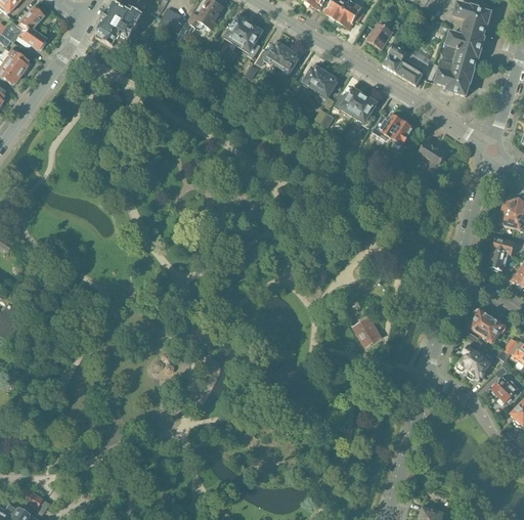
[(0,0),(0,6),(7,13),(18,0),(0,0)]
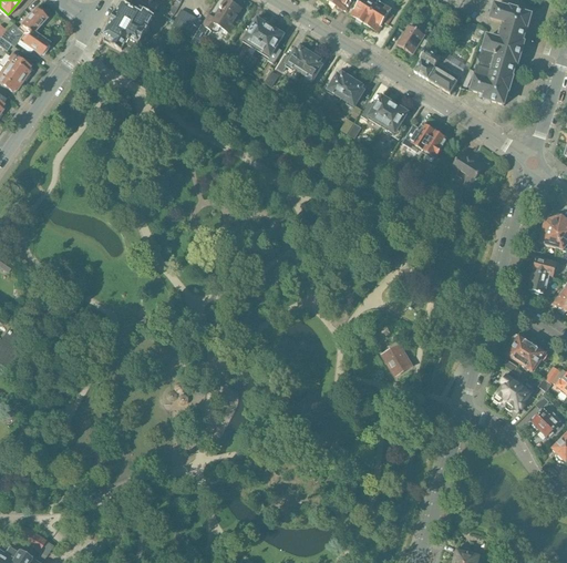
[(103,39),(122,49),(123,48),(125,50),(126,50),(127,50),(129,50),(131,50),(133,50),(134,49),(135,49),(136,47),(137,47),(138,43),(142,38),(145,38),(146,34),(145,31),(148,27),(147,26),(154,14),(145,9),(143,12),(122,0),(103,34),(105,36),(103,39)]
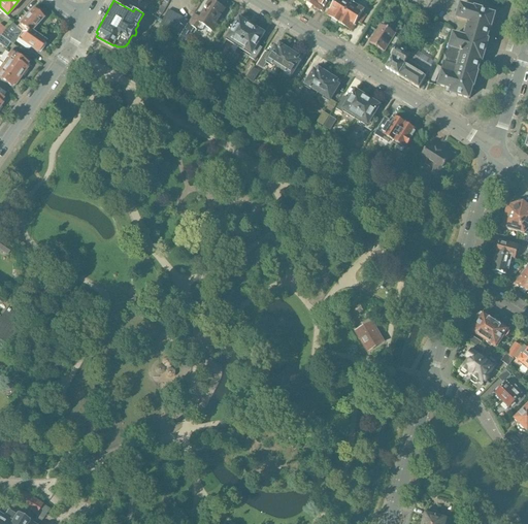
[(194,10),(188,21),(196,25),(199,27),(202,28),(203,27),(205,23),(212,27),(218,19),(218,15),(225,5),(216,0),(208,0),(200,13),(194,10)]
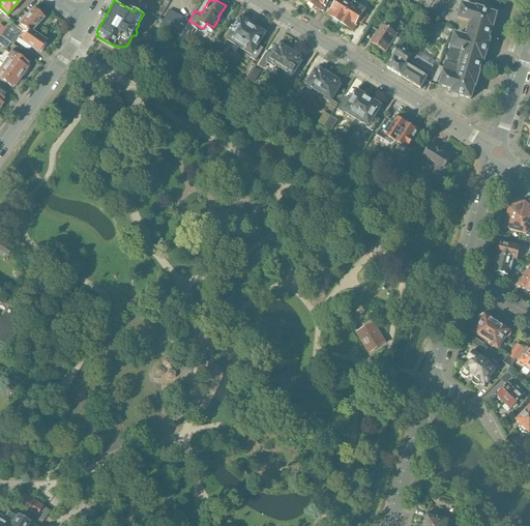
[(341,20),(353,0),(335,0),(332,5),(331,5),(327,11),(334,16),(334,18),(337,20),(339,19),(341,20)]
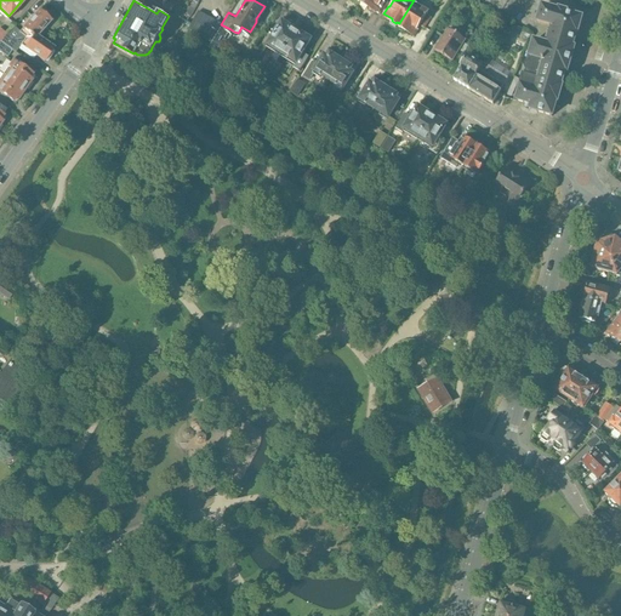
[(414,0),(399,23),(400,23),(400,26),(404,28),(406,28),(414,33),(419,26),(417,24),(420,21),(425,24),(432,13),(427,10),(429,7),(419,0),(414,0)]
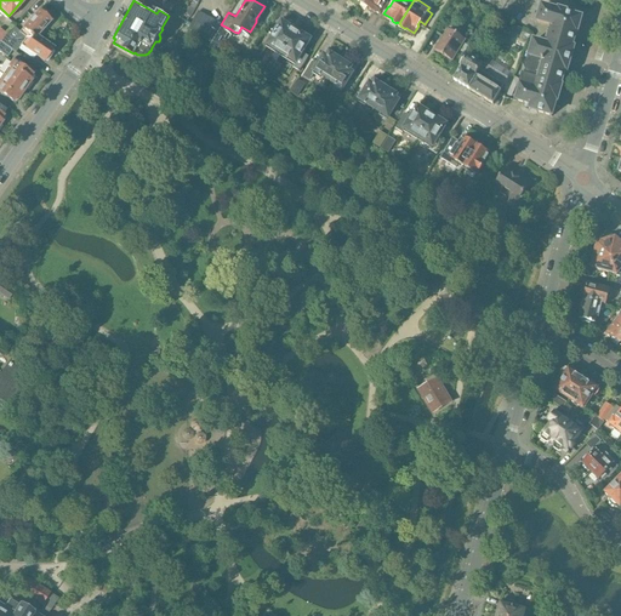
[(529,104),(530,106),(552,112),(557,97),(562,81),(560,81),(565,68),(567,68),(569,62),(570,62),(573,50),(574,44),(573,43),(576,28),(577,28),(581,13),(565,9),(565,7),(558,5),(558,6),(542,1),(537,18),(551,22),(546,40),(534,36),(529,52),(530,52),(529,56),(528,57),(527,58),(525,60),(525,61),(524,62),(524,64),(525,66),(525,67),(524,70),(516,96),(531,101),(529,104)]
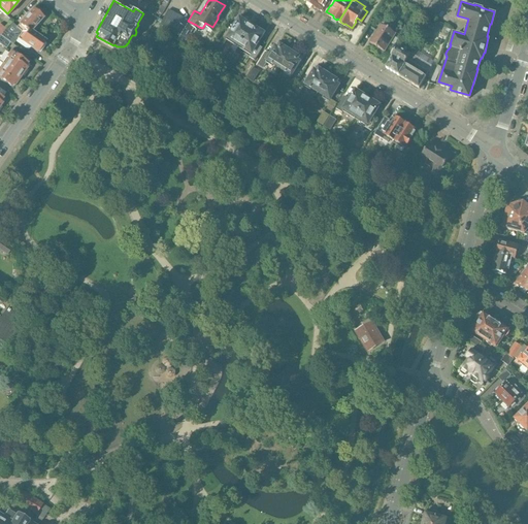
[(22,30),(33,28),(35,28),(35,24),(43,15),(33,6),(17,25),(22,30)]
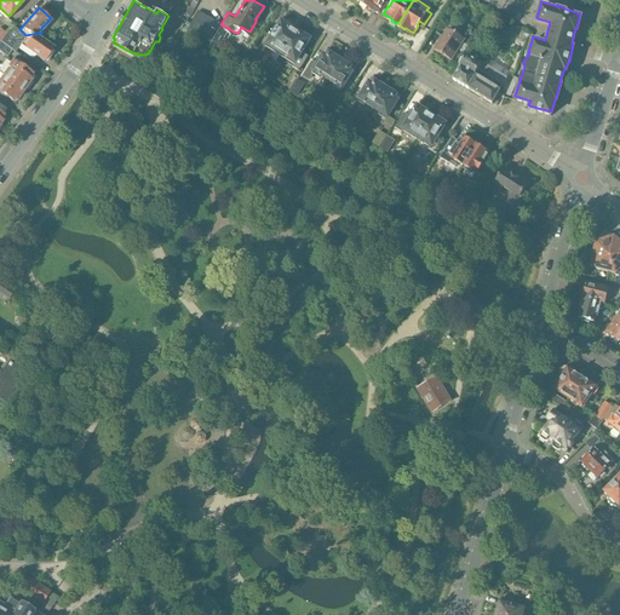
[(280,51),(296,27),(281,17),(267,42),(280,51)]
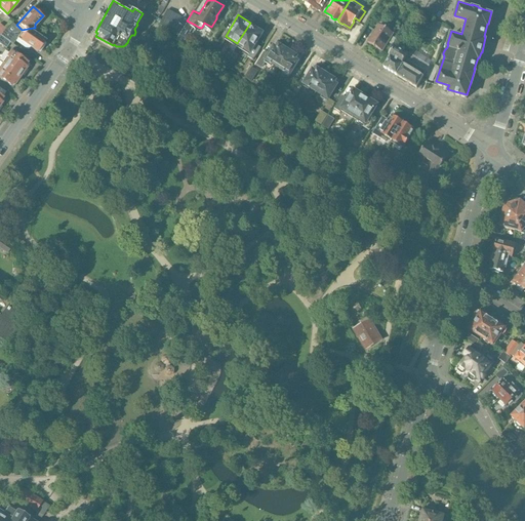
[(5,26),(8,29),(14,21),(11,18),(5,26)]
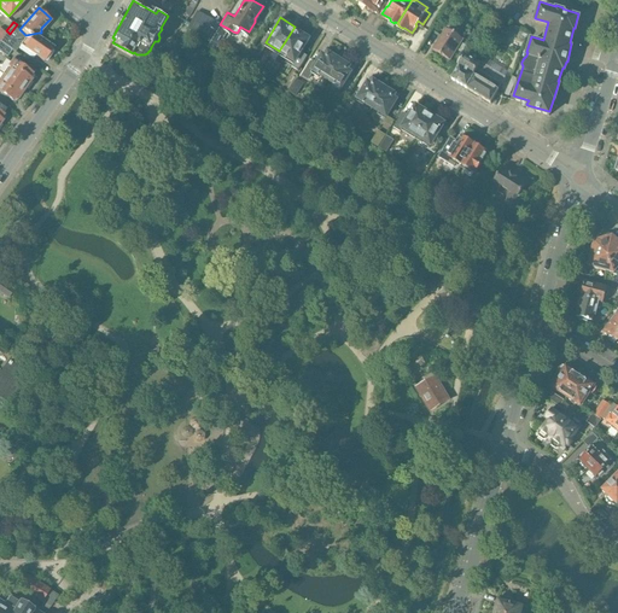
[(441,51),(442,52),(442,51),(450,56),(462,35),(455,30),(455,29),(454,29),(445,24),(433,45),(441,50),(441,51)]
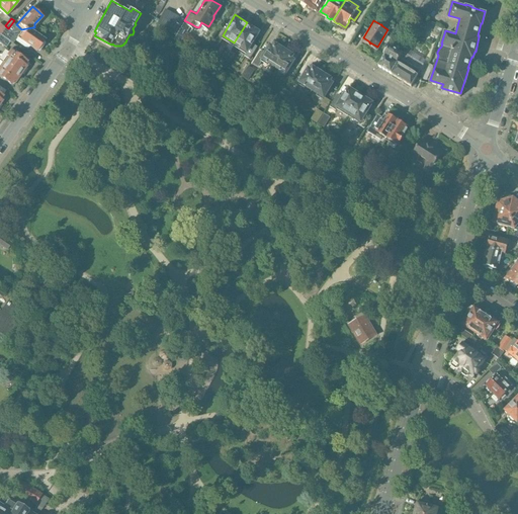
[(247,22),(234,43),(246,50),(244,53),(250,56),(257,44),(252,40),(259,29),(247,22)]
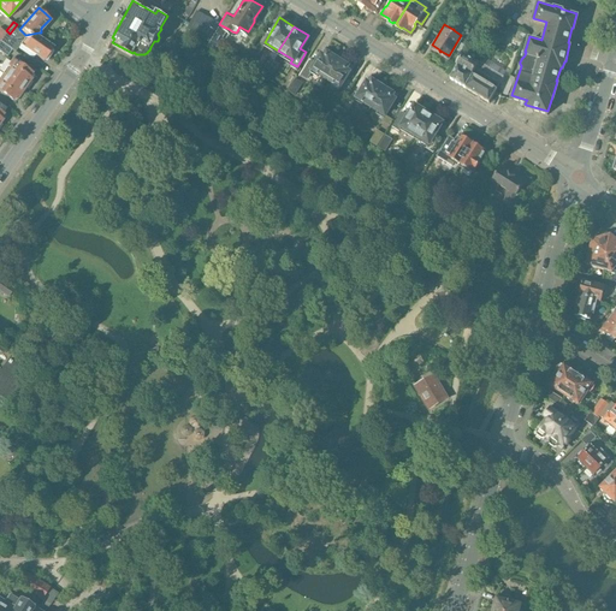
[(0,36),(12,47),(17,40),(10,34),(6,30),(0,36)]
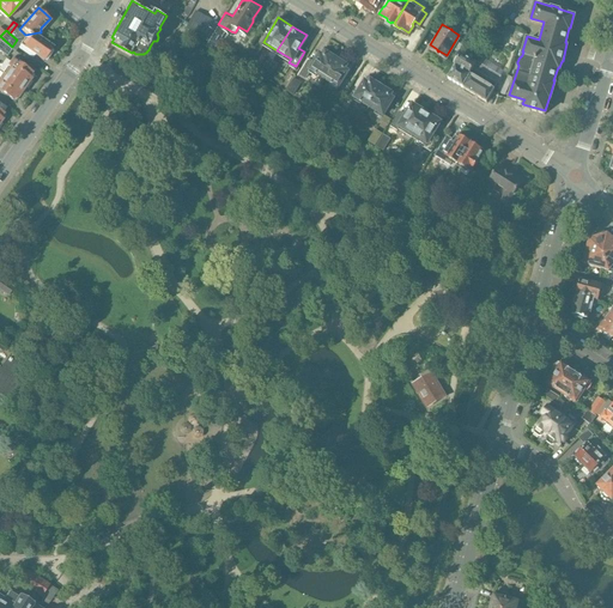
[(38,32),(25,35),(20,42),(43,58),(53,44),(42,37),(41,32),(38,32)]
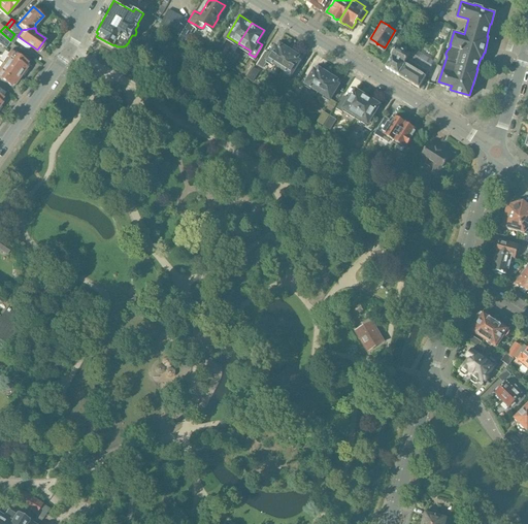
[(10,40),(0,31),(0,39),(6,44),(10,40)]
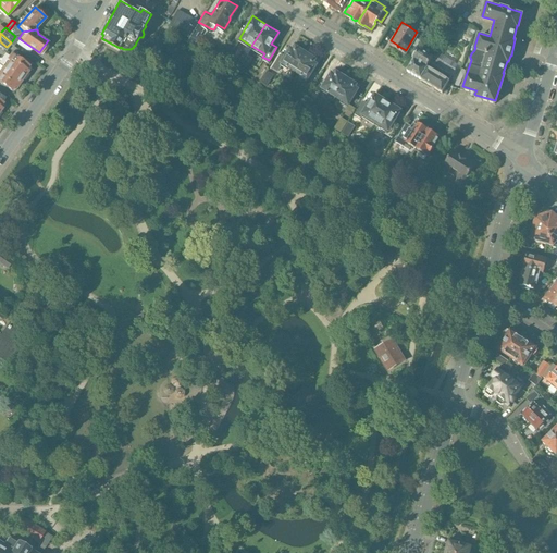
[(226,42),(221,51),(229,56),(234,47),(226,42)]
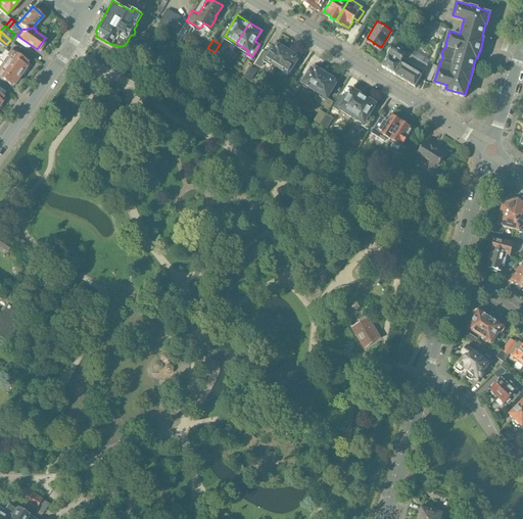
[(263,47),(253,61),(254,61),(260,64),(265,58),(270,61),(271,60),(277,63),(287,47),(286,46),(285,44),(281,42),(279,42),(278,42),(276,45),(273,43),(269,51),(263,47)]
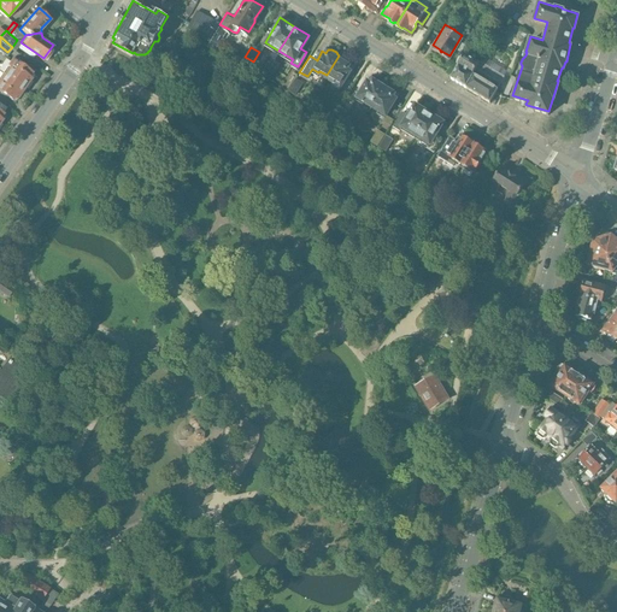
[(458,63),(452,72),(451,75),(465,84),(474,71),(472,71),(480,57),(471,52),(470,54),(464,51),(457,62),(458,63)]
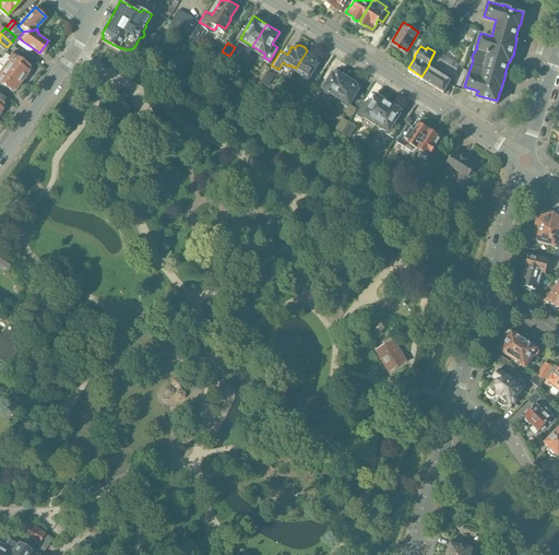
[(246,49),(239,60),(242,62),(250,51),(246,49)]
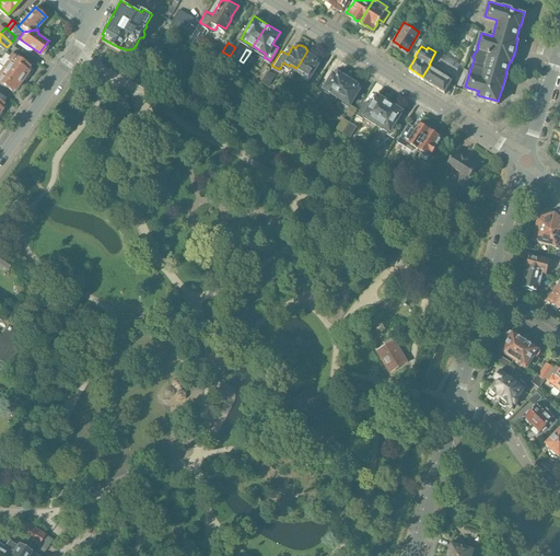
[(307,50),(296,68),(303,72),(302,74),(307,79),(318,62),(315,60),(317,57),(315,56),(315,54),(311,51),(308,51),(307,50)]
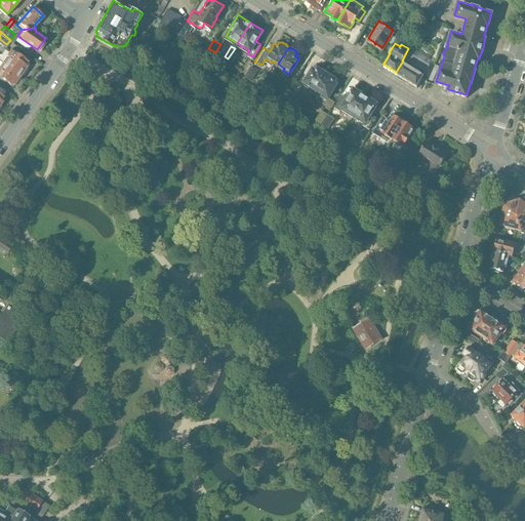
[(2,59),(21,73),(29,62),(10,48),(2,59)]
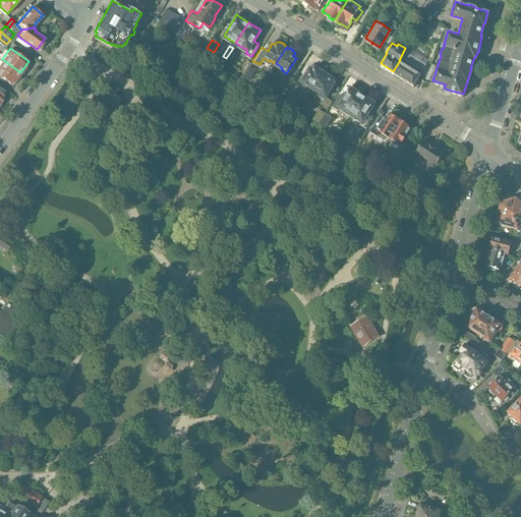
[(234,56),(237,51),(233,48),(226,58),(229,59),(231,55),(234,56)]
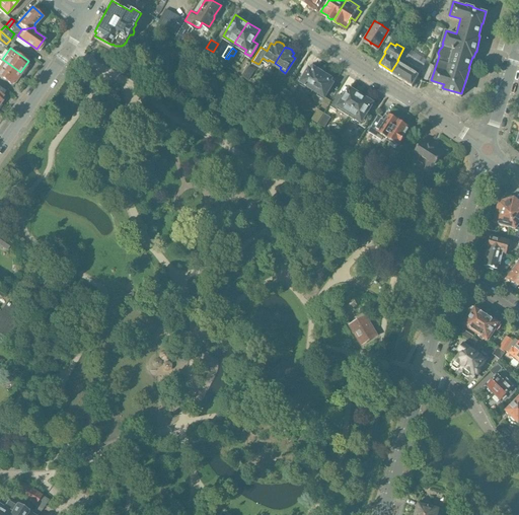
[(391,71),(412,83),(419,72),(425,61),(403,48),(397,60),(398,60),(391,71)]
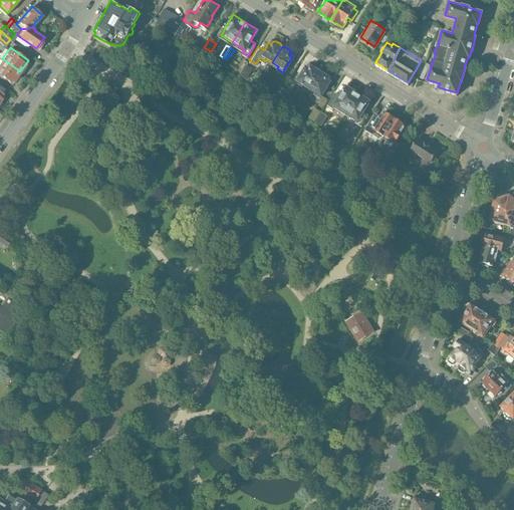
[(20,71),(2,58),(0,61),(0,73),(12,82),(20,71)]
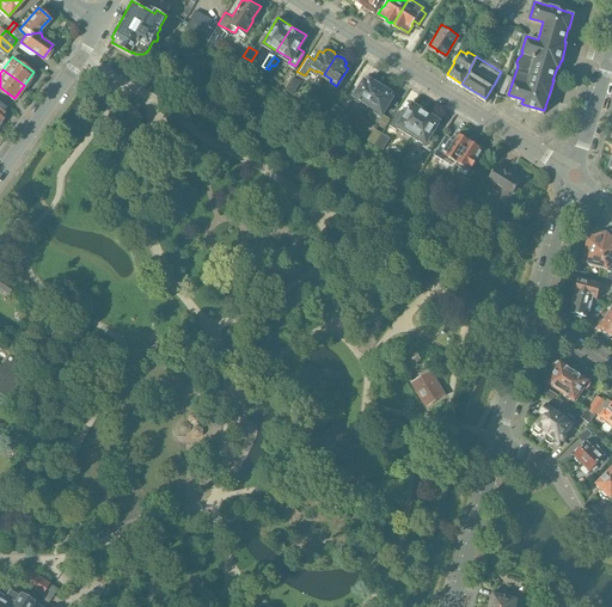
[(287,86),(293,90),(300,79),(294,75),(287,86)]
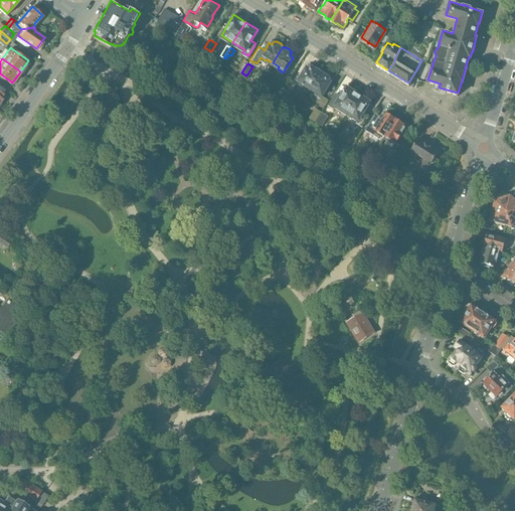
[(310,87),(320,69),(319,69),(318,67),(314,64),(313,65),(311,64),(310,66),(306,65),(297,80),(303,84),(304,82),(310,87)]
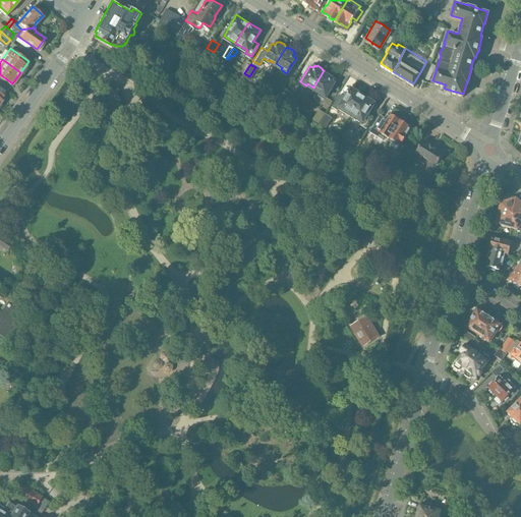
[(324,70),(313,88),(320,91),(319,93),(323,96),(322,98),(323,99),(334,80),(331,79),(333,76),(331,75),(331,73),(327,71),(326,71),(324,70)]
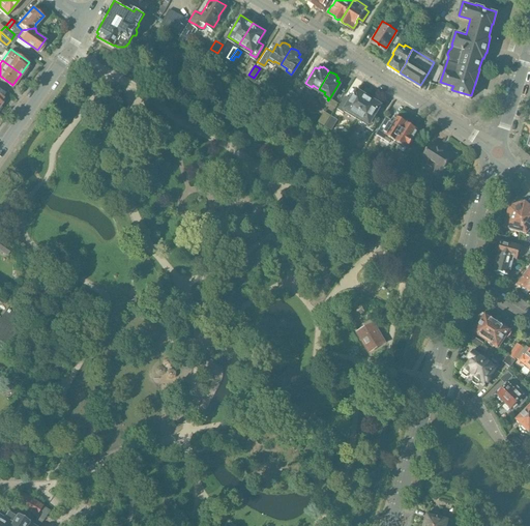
[(286,83),(280,94),(286,98),(293,88),(286,83)]
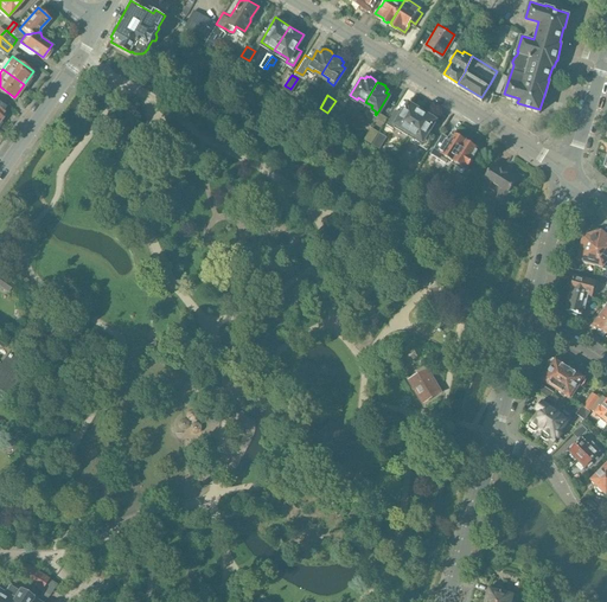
[(396,107),(387,122),(393,126),(395,121),(409,130),(422,109),(408,100),(402,110),(396,107)]
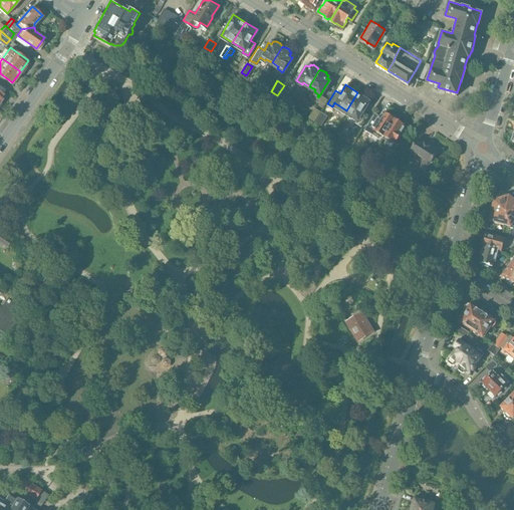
[(284,85),(277,95),(284,99),(290,89),(284,85)]
